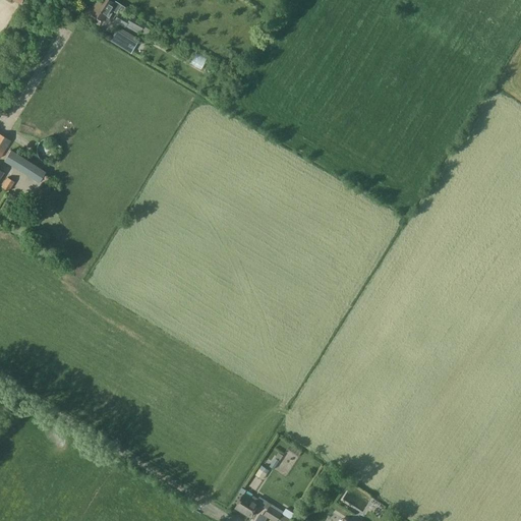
[(114,4),(108,0),(98,0),(90,13),(102,21),(106,15),(109,17),(113,11),(116,13),(119,9),(122,12),(125,7),(115,1),(114,4)]
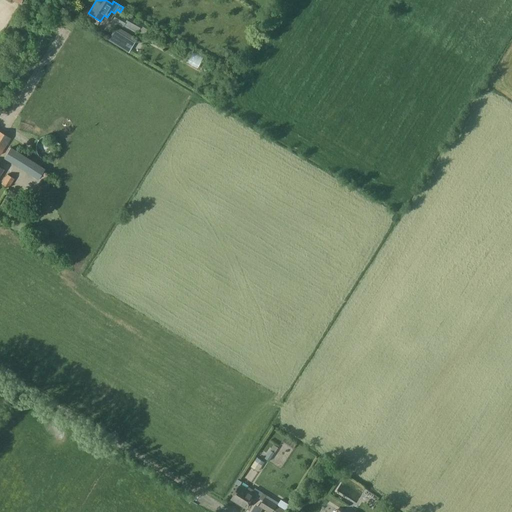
[(117,13),(114,17),(112,21),(122,27),(124,25),(136,32),(141,24),(128,17),(127,19),(117,13)]
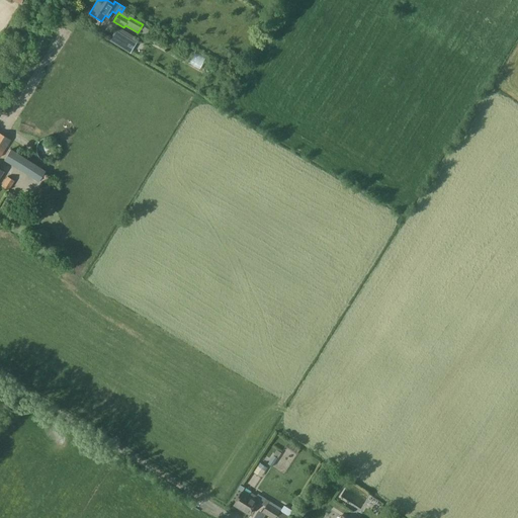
[(38,180),(45,170),(11,150),(5,159),(38,180)]
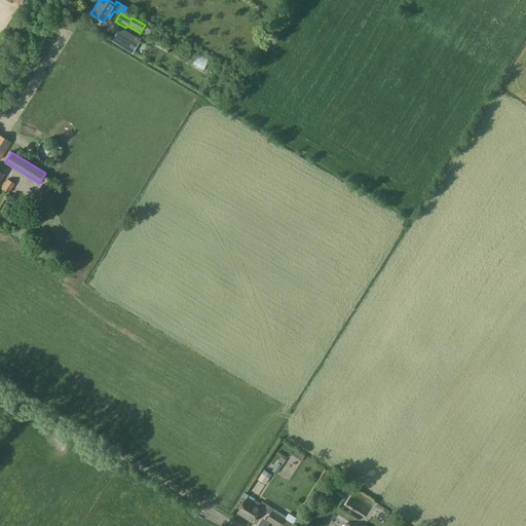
[(8,193),(14,183),(7,179),(1,189),(8,193)]
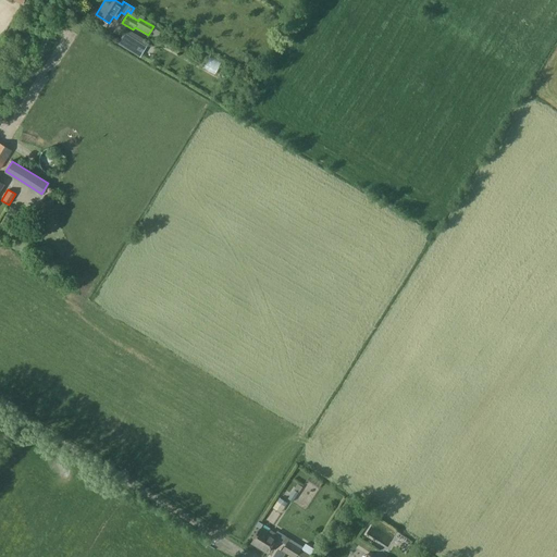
[(294,491),(289,498),(293,502),(298,494),(294,491)]
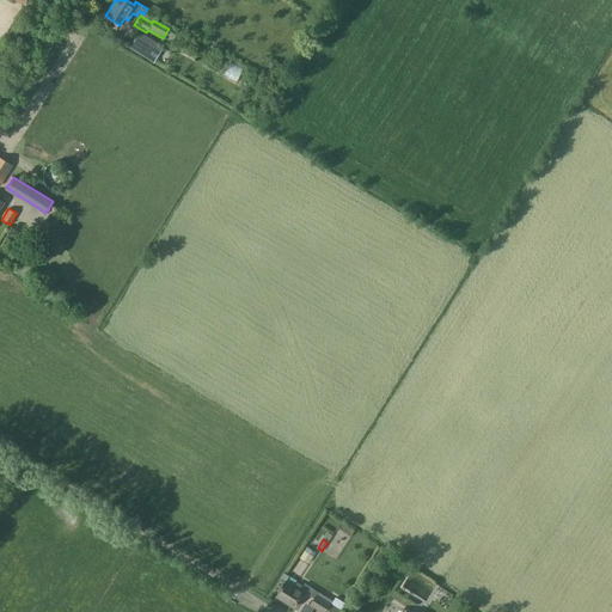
[(407,579),(402,587),(418,595),(414,606),(422,611),(432,591),(407,579)]
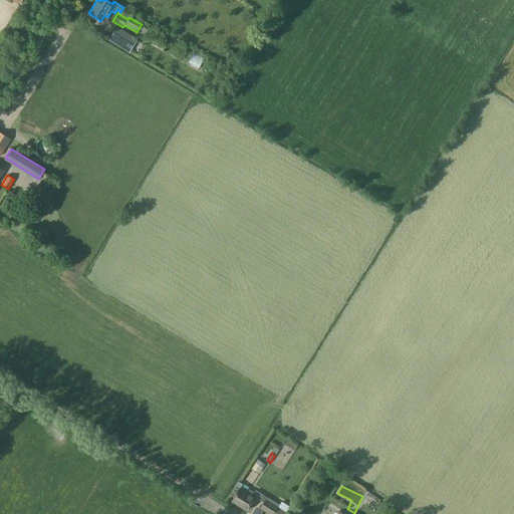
[(255,497),(254,496),(240,488),(233,501),(247,510),(255,497)]
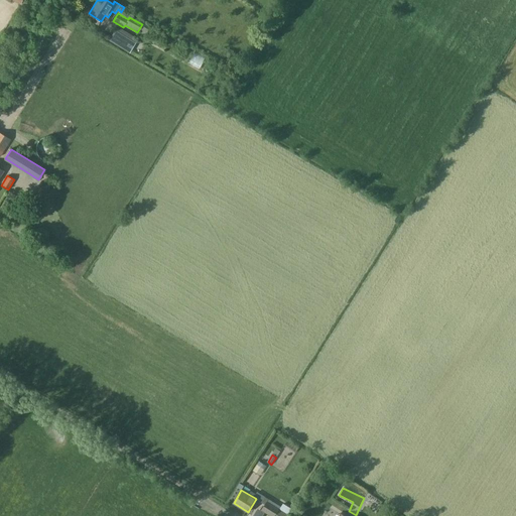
[(265,505),(262,510),(271,515),(274,515),(275,515),(277,515),(287,515),(288,515),(286,513),(290,508),(284,504),(281,508),(258,493),(255,498),(256,499),(265,505)]
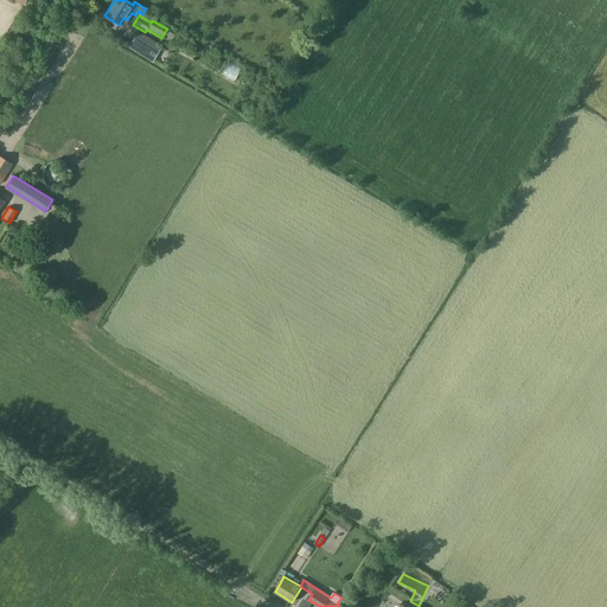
[(388,606),(395,599),(385,593),(376,606),(388,606)]
